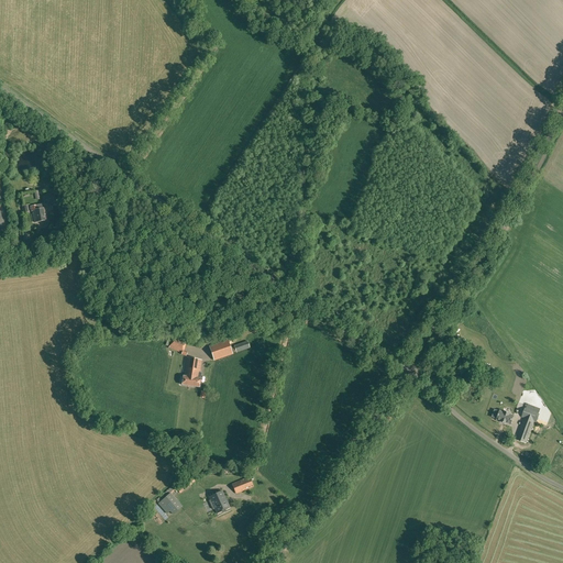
[(47,205),(56,202),(55,196),(46,197),(47,205)]
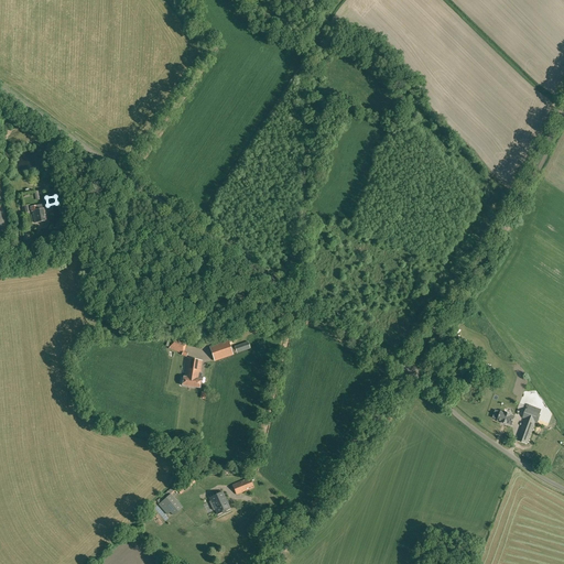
[(44,208),(43,205),(31,207),(32,212),(33,212),(33,214),(35,223),(49,220),(45,208),(44,208)]
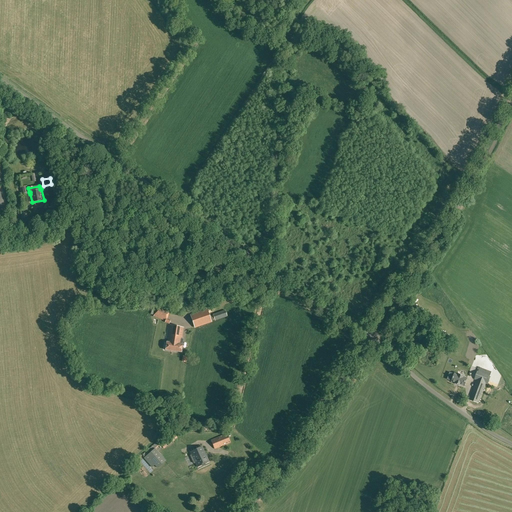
[(167,319),(170,313),(157,308),(153,318),(157,320),(158,318),(165,321),(165,323),(169,324),(171,320),(167,319)]
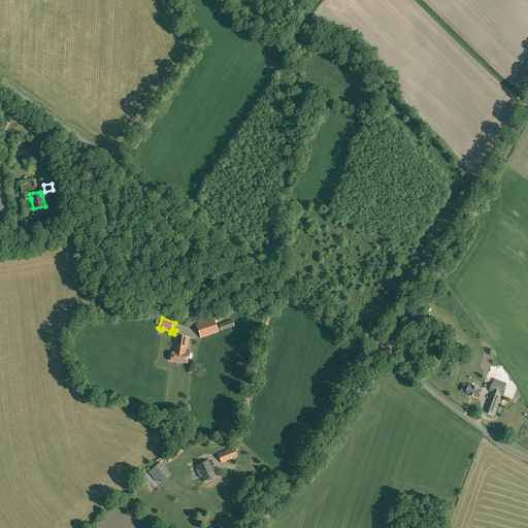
[(201,338),(218,332),(212,320),(197,325),(201,338)]
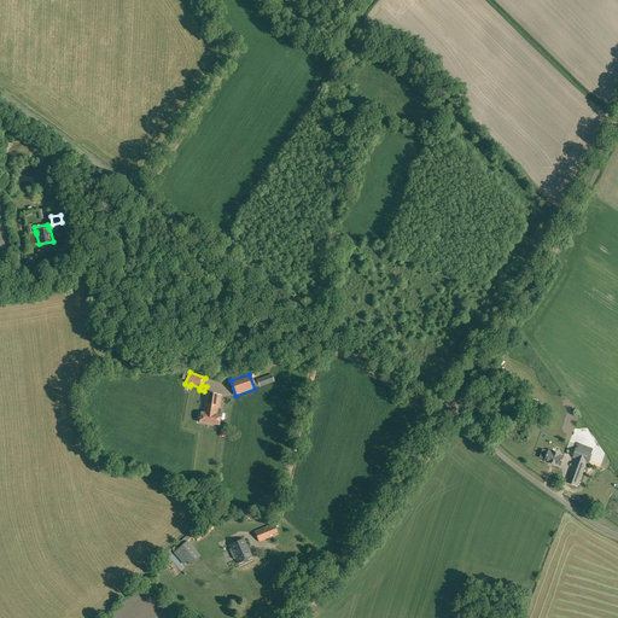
[(260,388),(274,383),(272,374),(257,379),(257,380),(255,382),(256,386),(258,385),(260,388)]
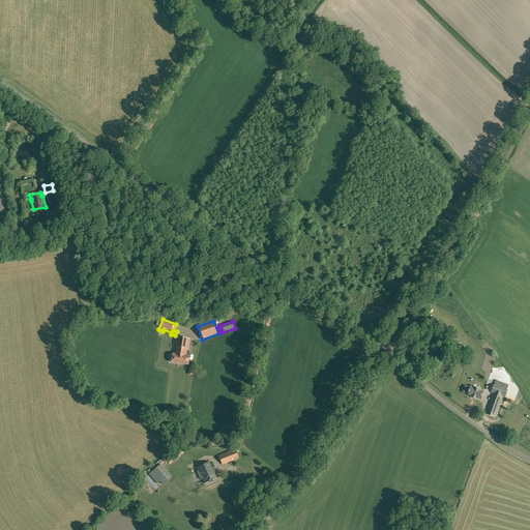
[(188,356),(189,354),(188,354),(190,339),(176,336),(173,354),(171,362),(187,364),(189,356),(188,356)]
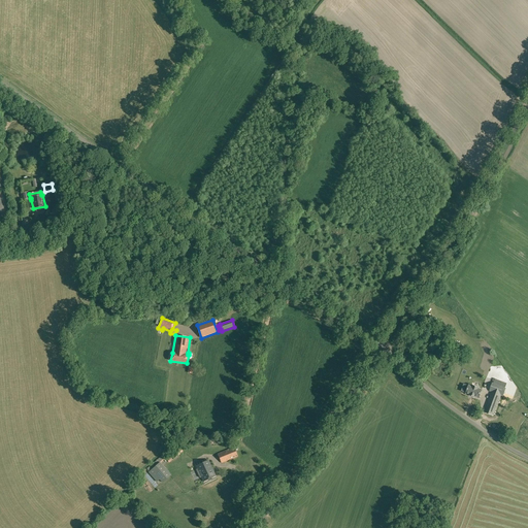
[(468,386),(466,393),(470,395),(470,396),(474,398),(474,396),(479,398),(482,390),(477,389),(477,388),(473,386),(473,387),(468,386)]
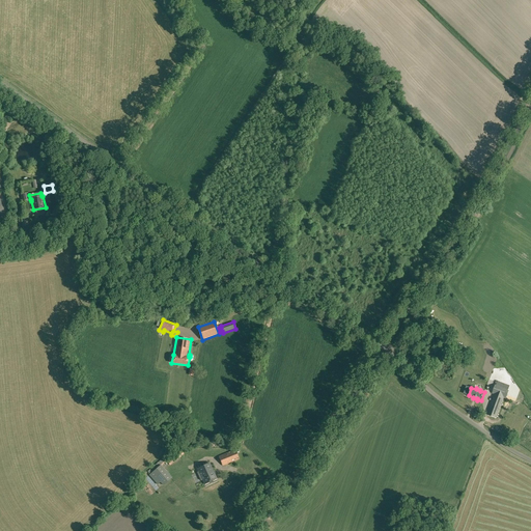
[(495,393),(486,415),(497,418),(504,396),(495,393)]
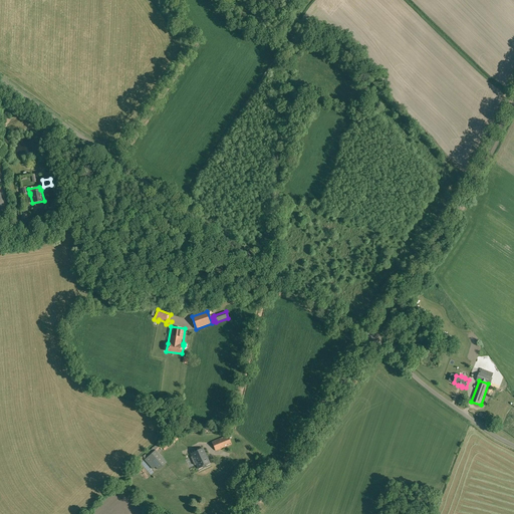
[(212,442),(215,451),(232,445),(228,435),(212,442)]
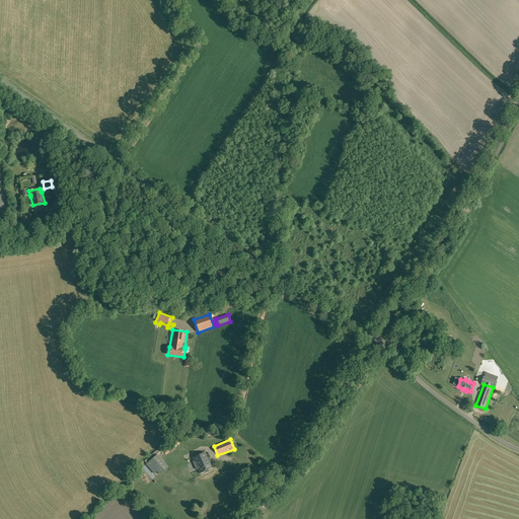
[(208,470),(212,467),(204,452),(193,458),(195,462),(193,463),(197,469),(198,469),(201,474),(205,472),(208,471),(208,470)]
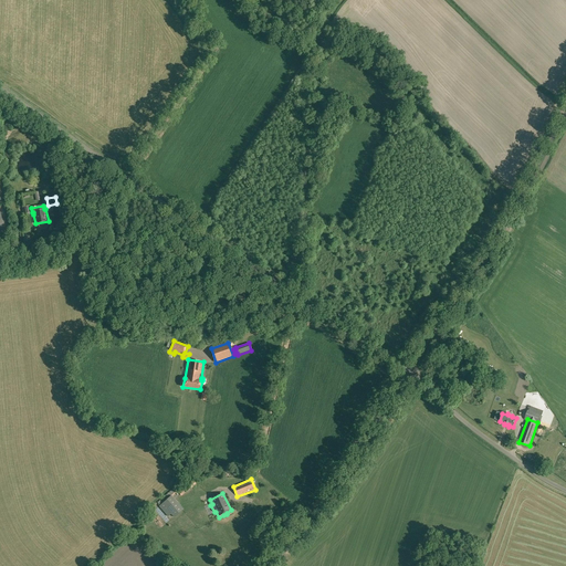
[(174,519),(182,510),(171,496),(159,506),(168,517),(170,514),(174,519)]
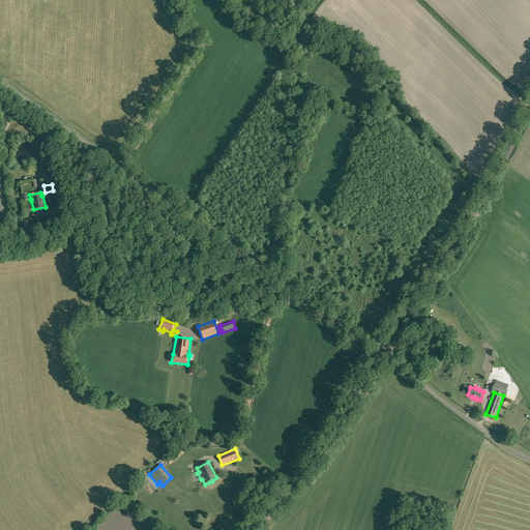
All buildings are outlined.
